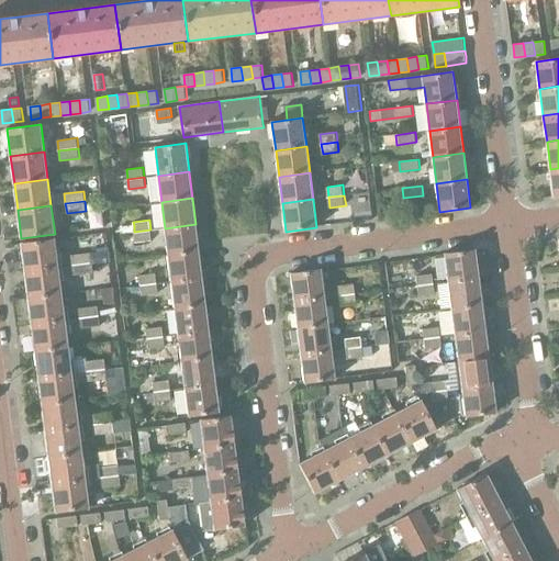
[(199,251),(196,224),(165,228),(168,255),(199,251)]
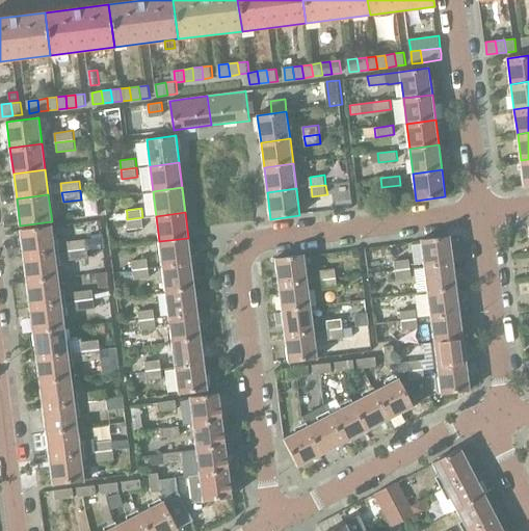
[(143,227),(142,217),(127,219),(129,229),(143,227)]
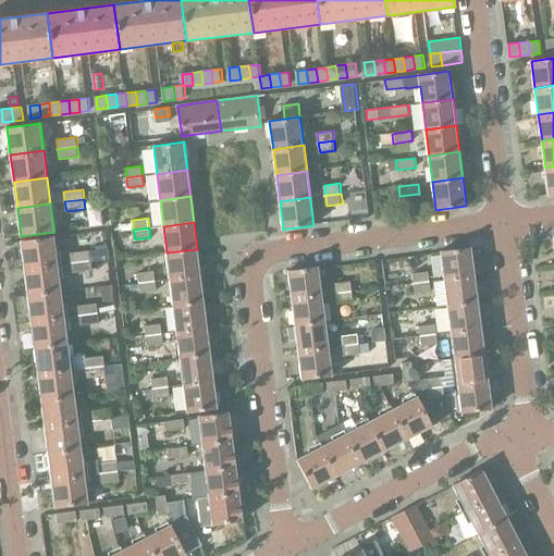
[(22,241),(25,269),(58,264),(54,236),(22,241)]
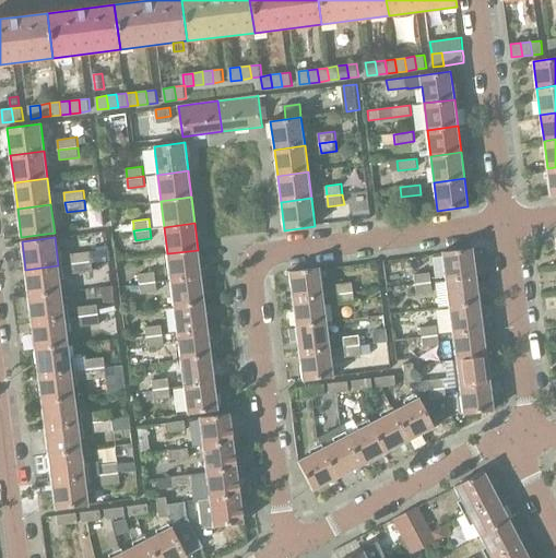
[(442,252),(442,253),(447,281),(477,276),(473,248),(442,252)]
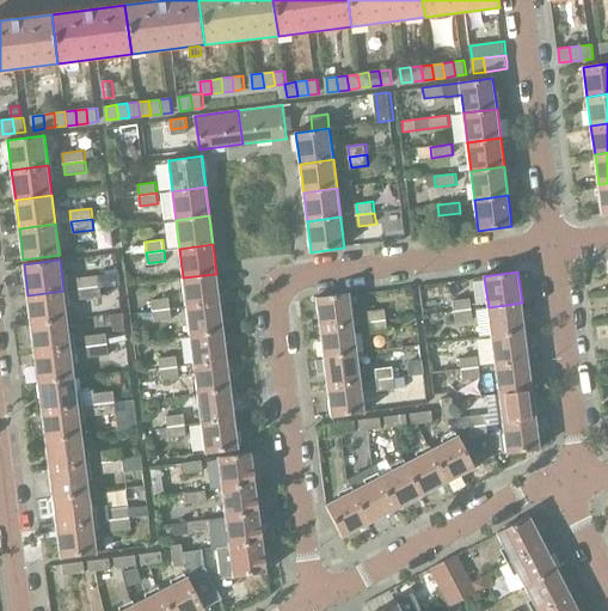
[(220,303),(216,274),(183,277),(186,306),(220,303)]
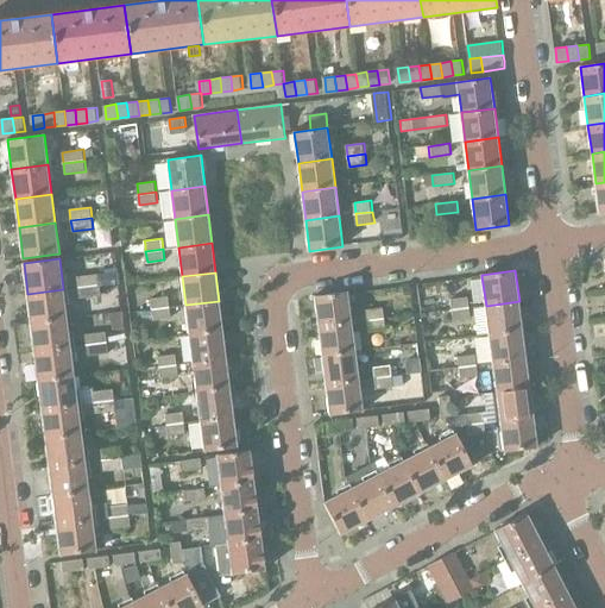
[(77,276),(80,287),(100,284),(99,274),(77,276)]
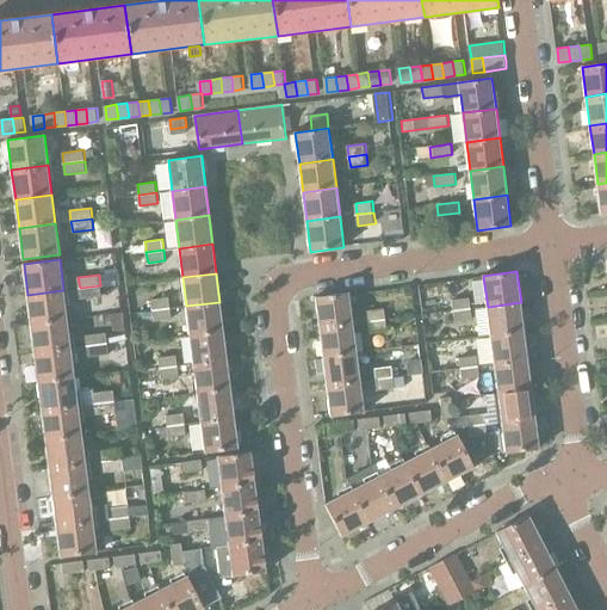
[(103,296),(100,285),(80,288),(81,299),(103,296)]
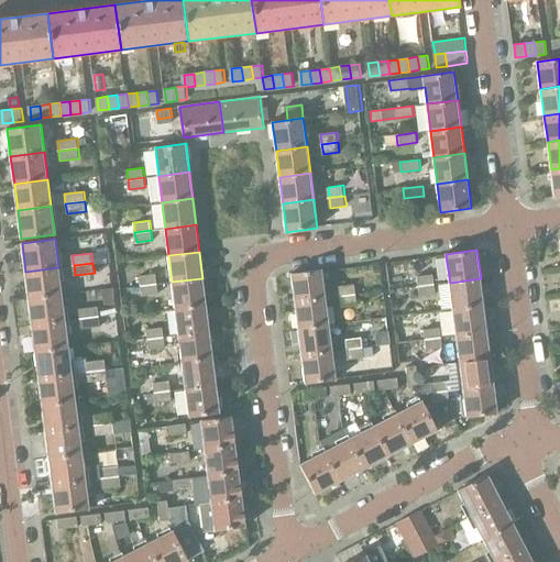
[(25,272),(29,298),(63,294),(58,267),(25,272)]
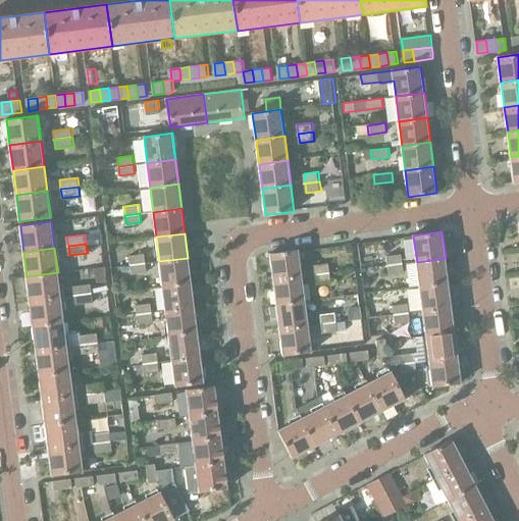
[(270,254),(273,279),(302,276),(299,250),(270,254)]
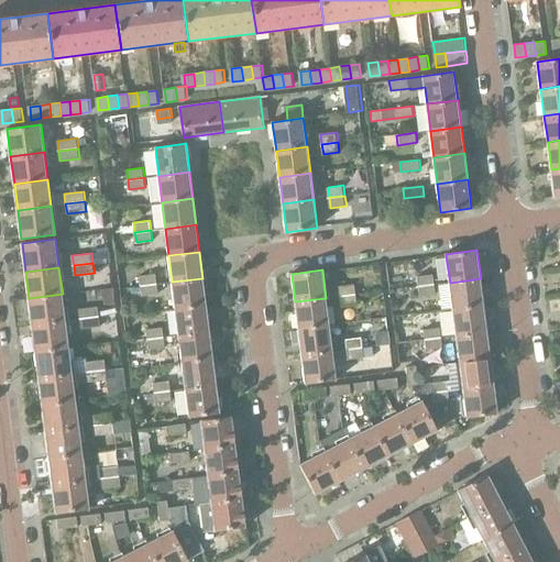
[(140,275),(142,286),(157,284),(156,274),(140,275)]
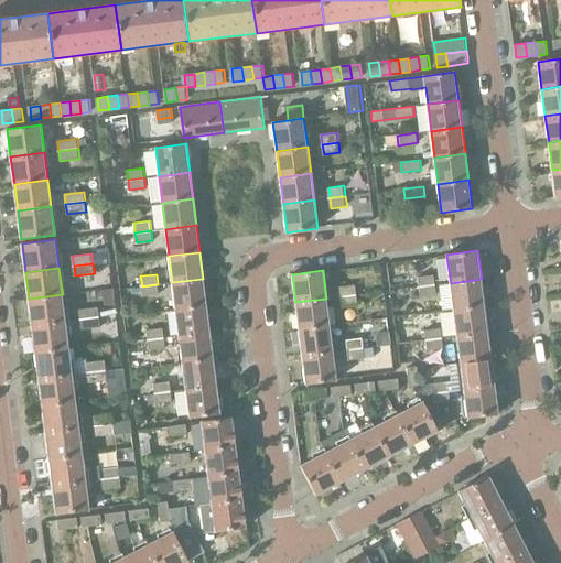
[(419,277),(420,287),(437,284),(434,274),(419,277)]
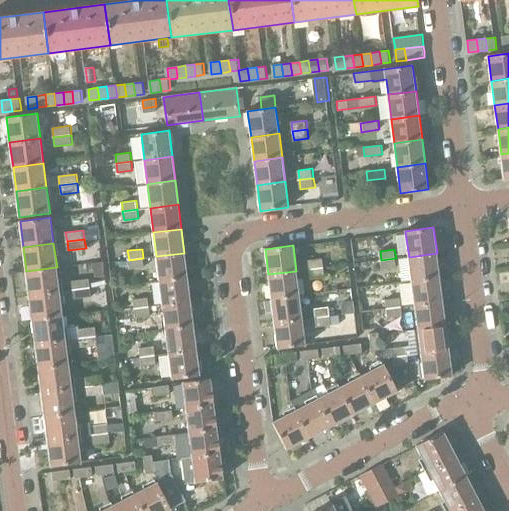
[(187,277),(184,253),(156,256),(160,280),(187,277)]
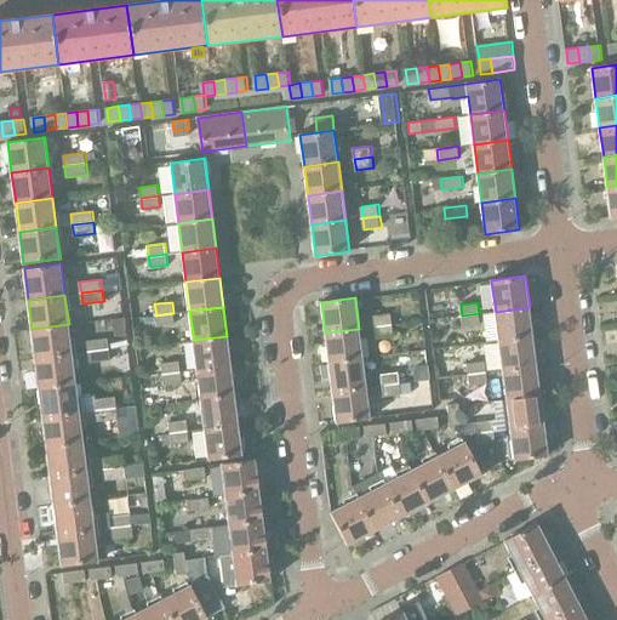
[(533,336),(530,307),(496,312),(500,341),(533,336)]
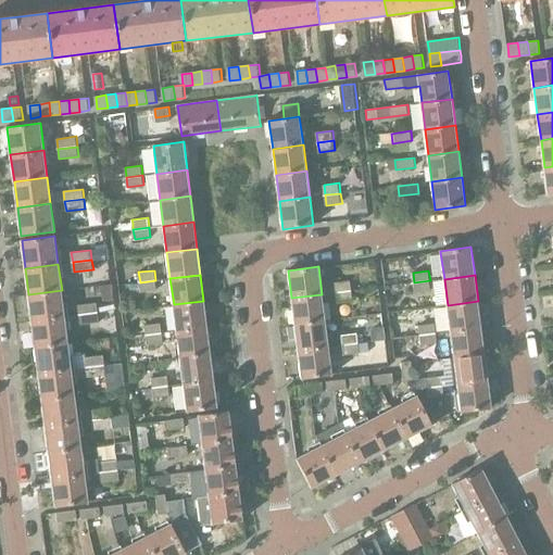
[(156,290),(155,280),(140,282),(140,288),(141,292),(156,290)]
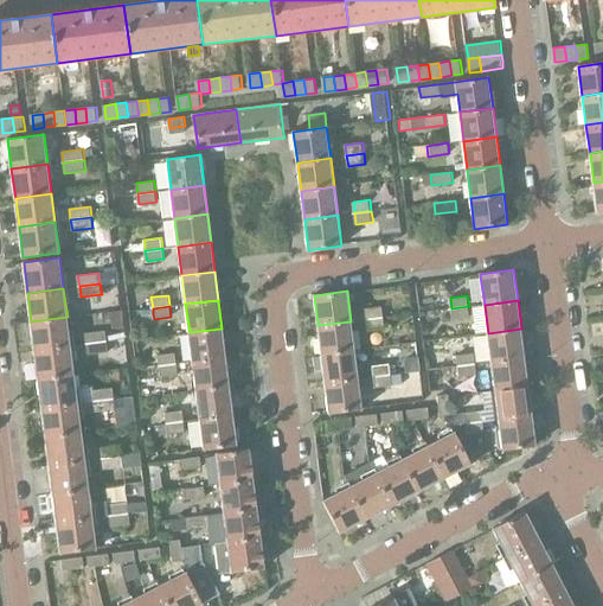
[(366,308),(367,319),(385,317),(384,306),(366,308)]
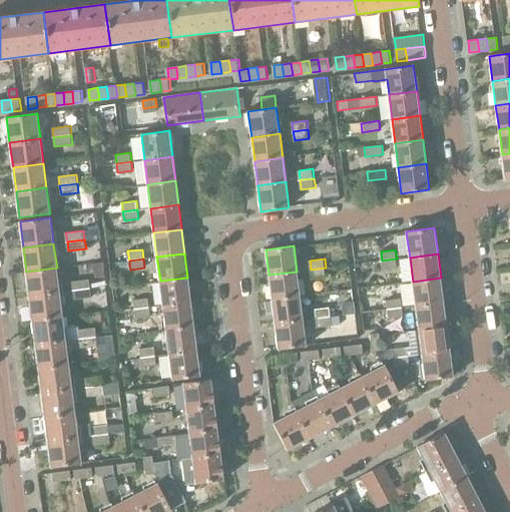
[(398,268),(397,259),(382,261),(383,270),(398,268)]
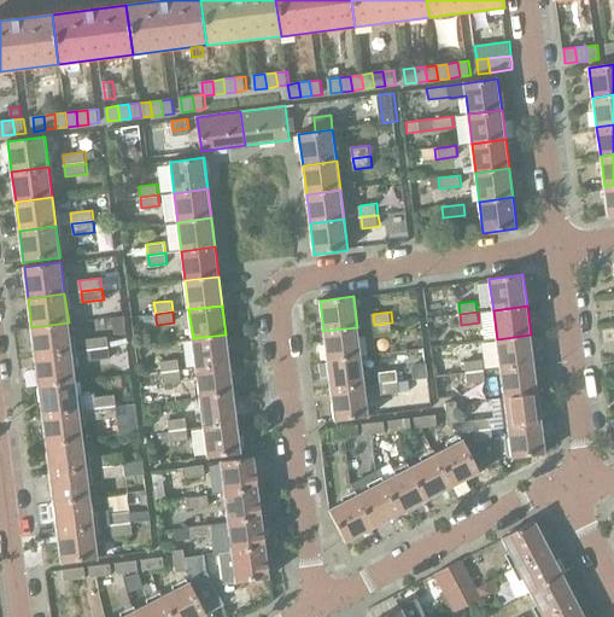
[(116,335),(128,333),(126,315),(113,318),(116,335)]
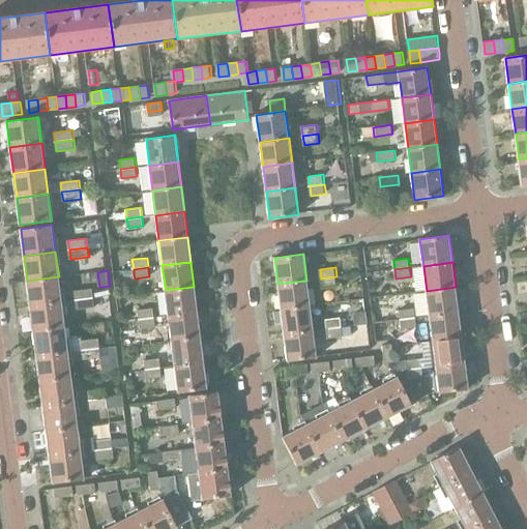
[(27,281),(30,305),(62,301),(59,276),(27,281)]
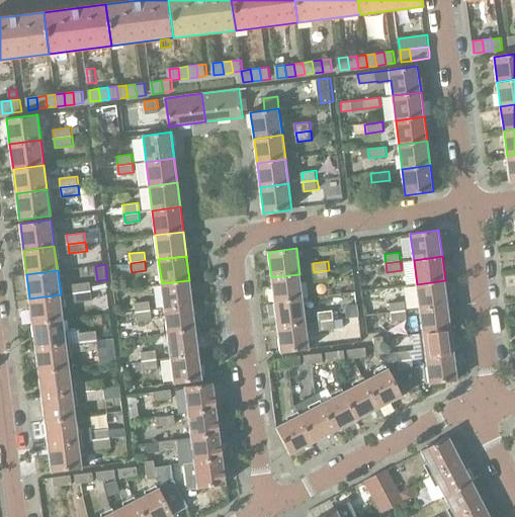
[(330,279),(329,270),(314,272),(315,281),(330,279)]
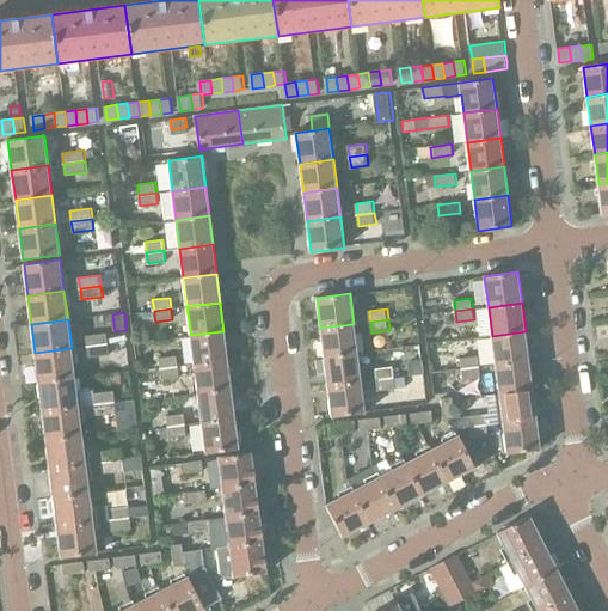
[(320,328),(324,358),(357,353),(354,324),(320,328)]
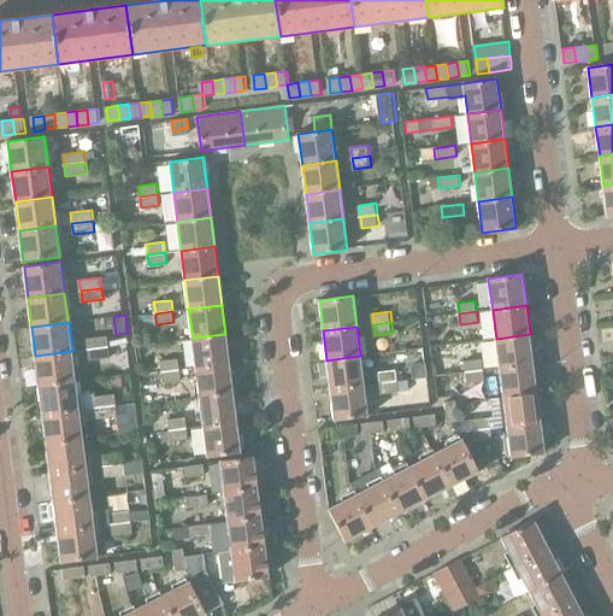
[(229,363),(225,334),(193,338),(196,367),(229,363)]
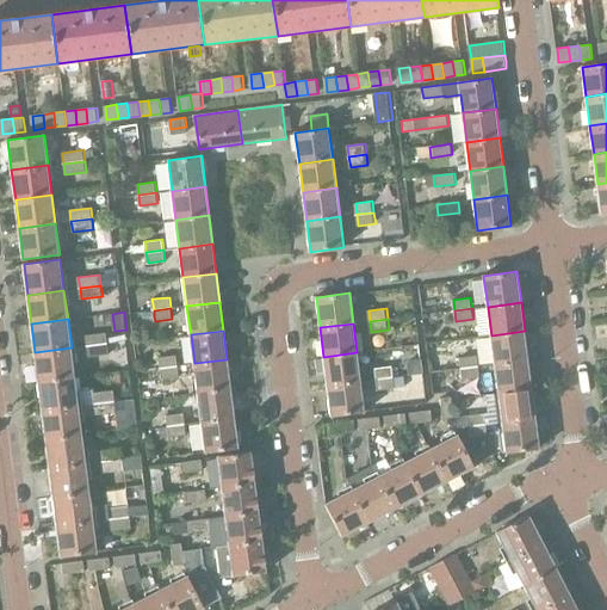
[(525,331),(491,336),(495,364),(528,359),(525,331)]
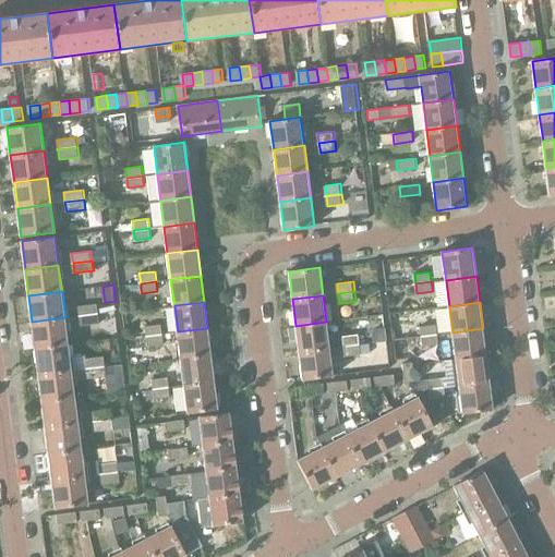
[(79,306),(80,316),(99,314),(98,303),(79,306)]
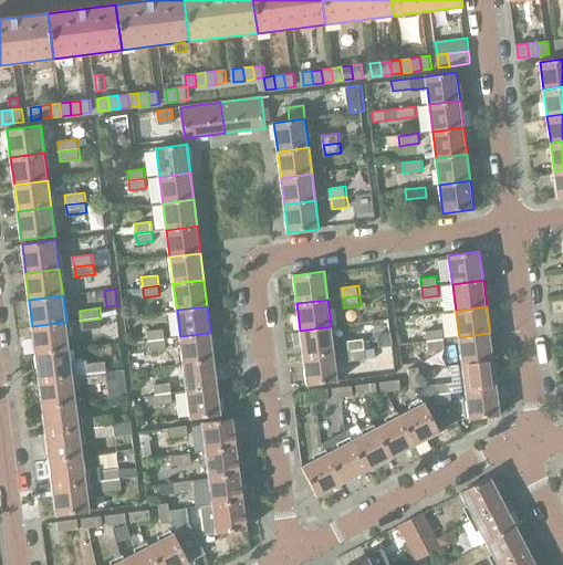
[(102,328),(101,318),(81,321),(82,331),(102,328)]
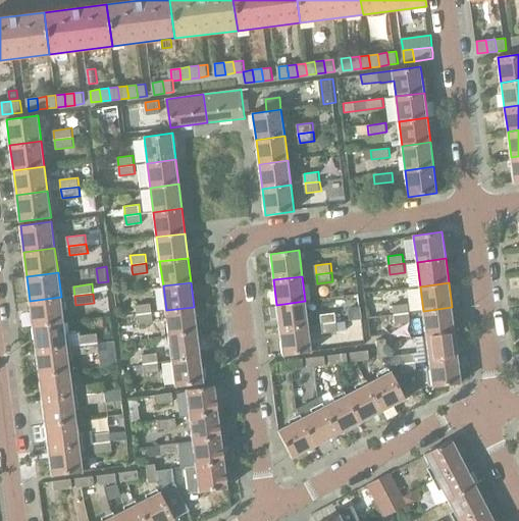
[(30,301),(33,325),(64,321),(61,297),(30,301)]
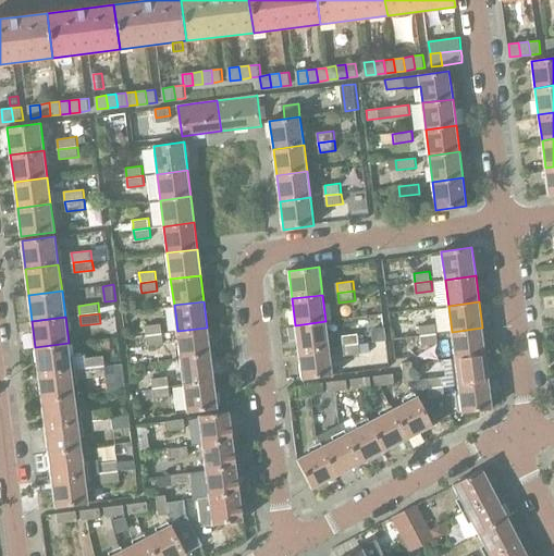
[(295,325),(299,351),(329,347),(325,321),(295,325)]
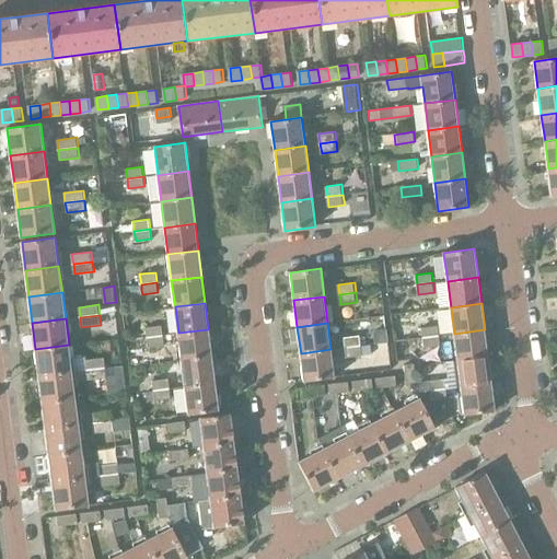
[(147,327),(148,337),(163,335),(162,325),(147,327)]
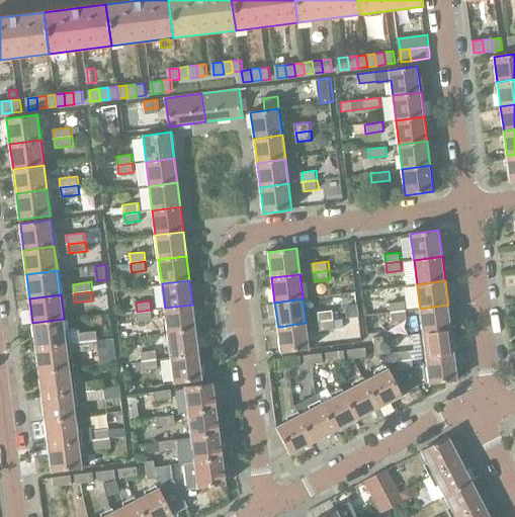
[(391,303),(392,313),(407,311),(406,302),(391,303)]
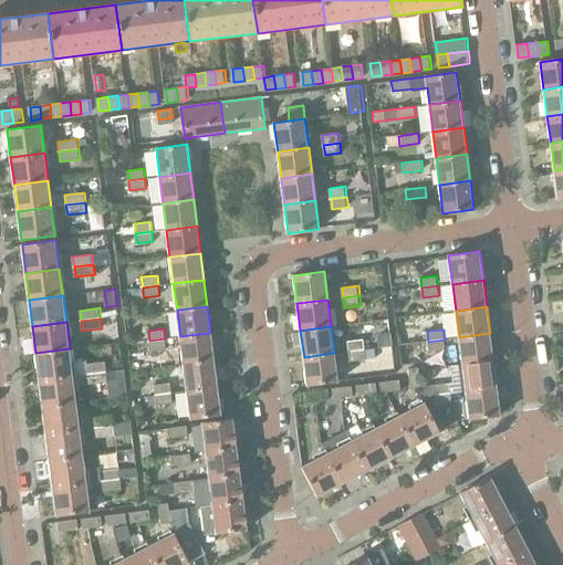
[(215,359),(210,333),(180,336),(184,364),(215,359)]
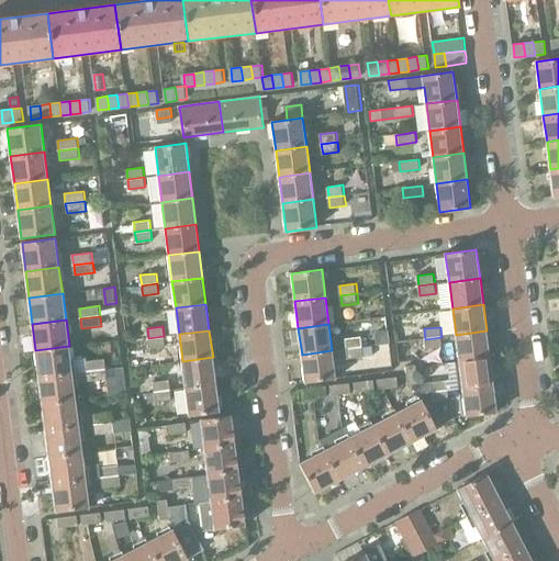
[(490,357),(487,331),(456,335),(459,361),(490,357)]
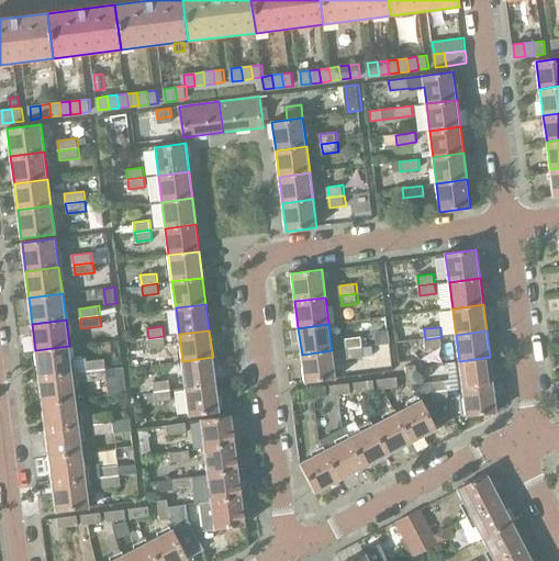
[(166,346),(164,336),(148,338),(149,348),(166,346)]
